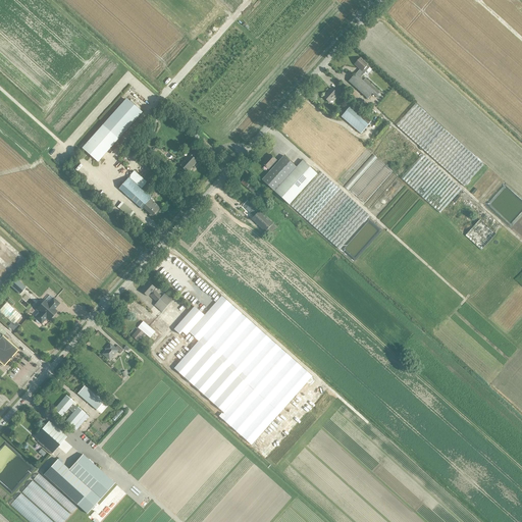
[(368,64),(360,58),(355,64),(360,68),(356,73),(360,77),(365,72),(362,70),(368,64)]
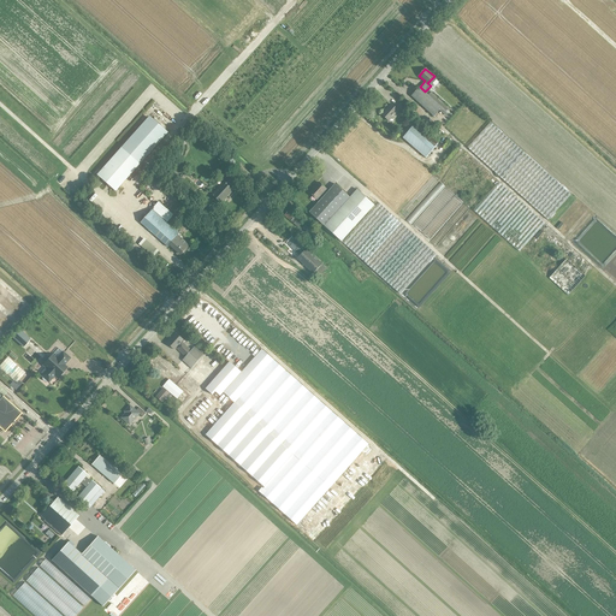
[(444,114),(446,112),(425,92),(420,87),(412,96),(433,116),(439,110),(444,114)]
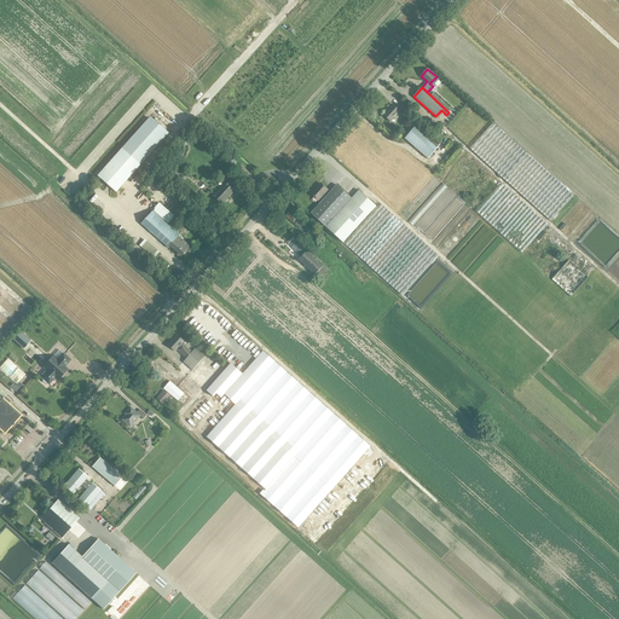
[(451,109),(431,90),(428,93),(444,108),(449,111),(451,109)]
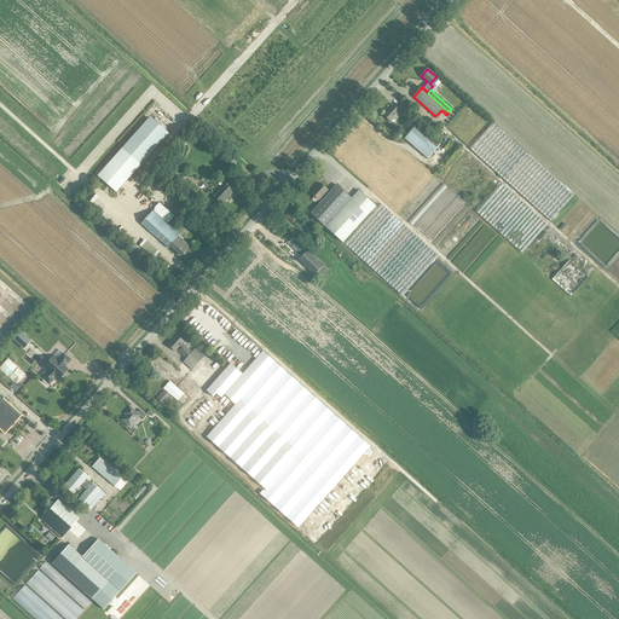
[(405,113),(408,109),(401,104),(399,108),(398,110),(393,105),(383,115),(391,121),(400,111),(399,111),(401,109),(405,113)]
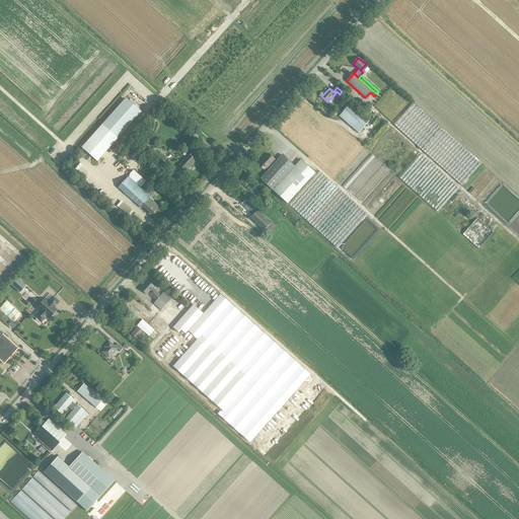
[(128,96),(102,125),(119,138),(143,110),(128,96)]
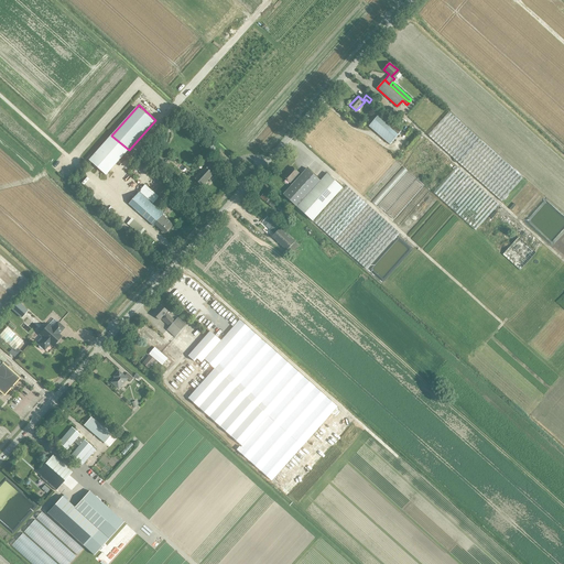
[(376,110),(365,122),(369,126),(390,144),(401,131),(376,110)]
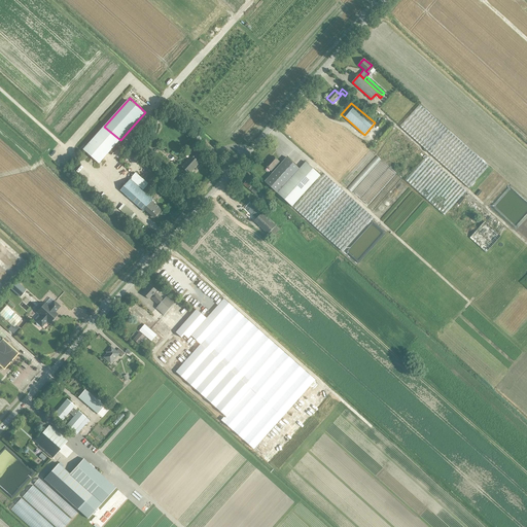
[(399,127),(461,181),(468,188),(488,167),(419,105),(399,127)]
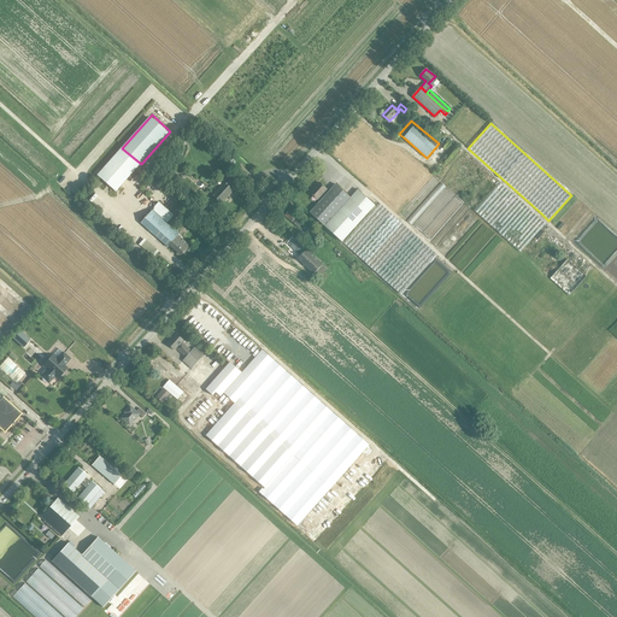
[(141,164),(122,148),(98,175),(116,192),(141,164)]
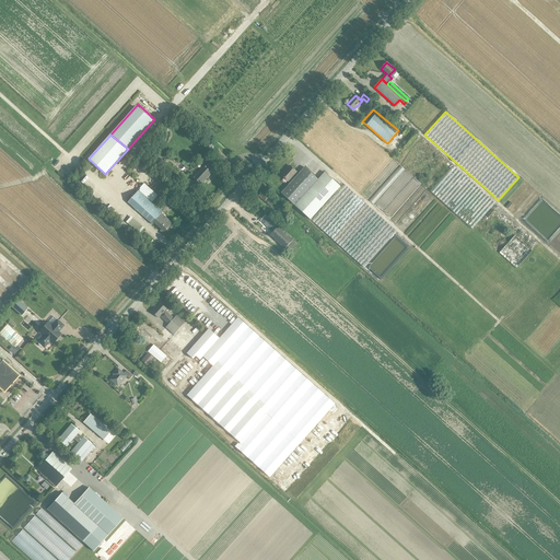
[(223,164),(229,159),(220,150),(214,155),(223,164)]
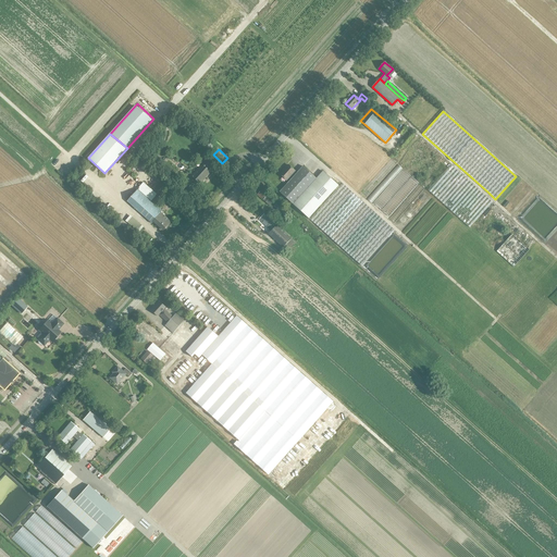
[(207,169),(211,164),(206,159),(201,164),(202,165),(192,176),(199,184),(210,172),(207,169)]
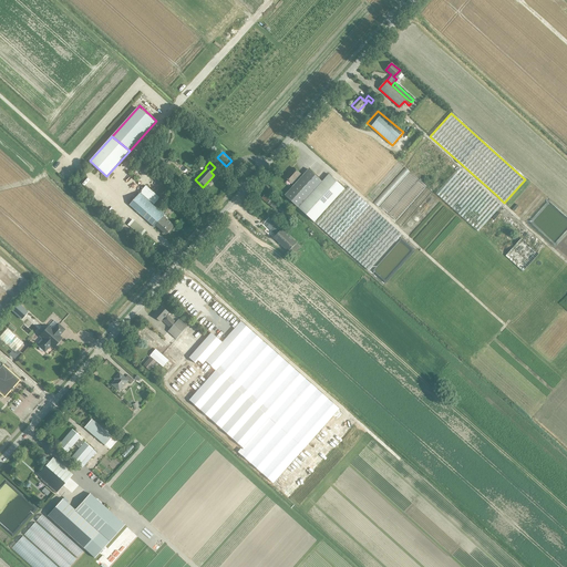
[(393,189),(410,171),(405,167),(389,186),(393,189)]
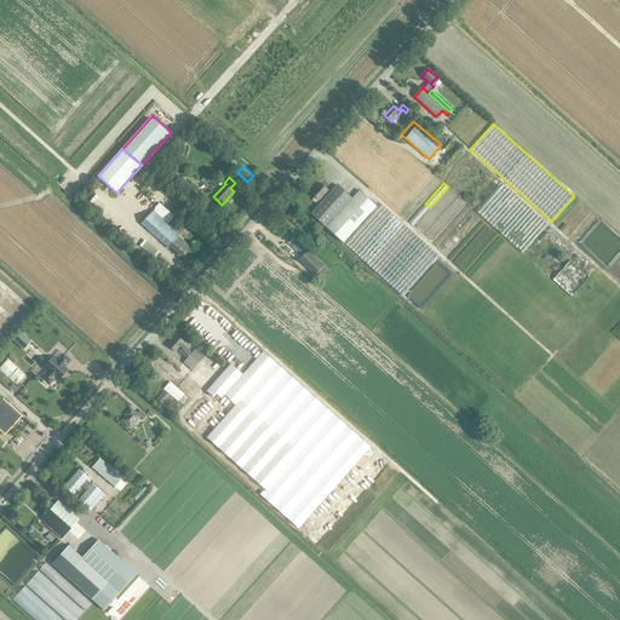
[(523,253),(526,250),(549,225),(501,183),(476,211),(523,253)]
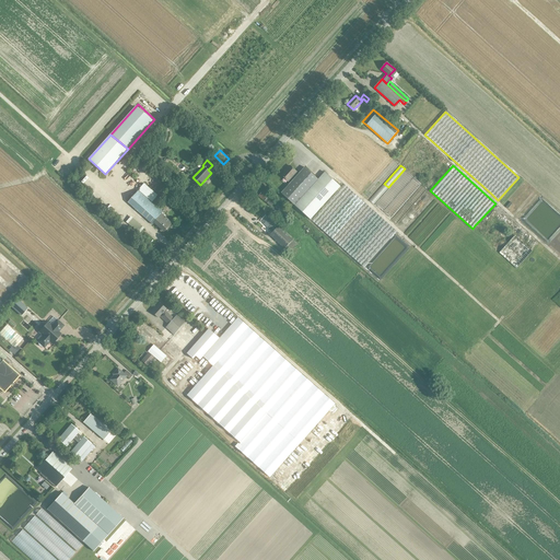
[(294,178),(288,186),(286,183),(278,191),(281,194),(310,220),(340,186),(325,172),(318,179),(305,167),(298,175),(295,173),(296,172),(290,166),(281,175),(288,182),(292,176),(294,178)]
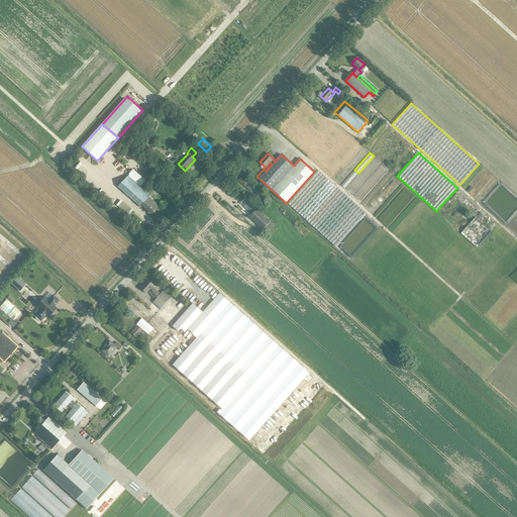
[(127,176),(128,176),(118,187),(140,207),(142,205),(151,214),(159,206),(149,198),(150,196),(140,187),(145,180),(133,169),(127,176)]
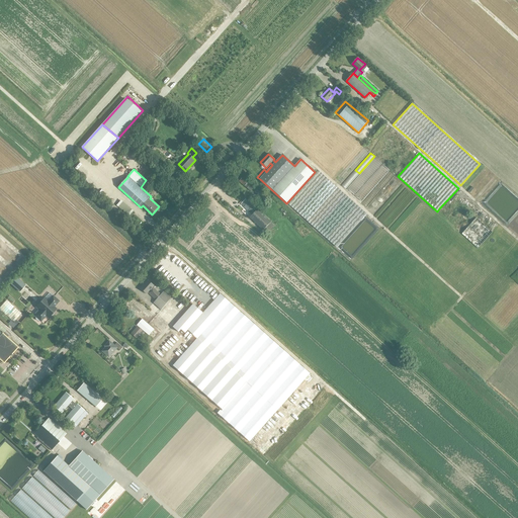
[(318,170),(288,203),(308,221),(337,187),(318,170)]
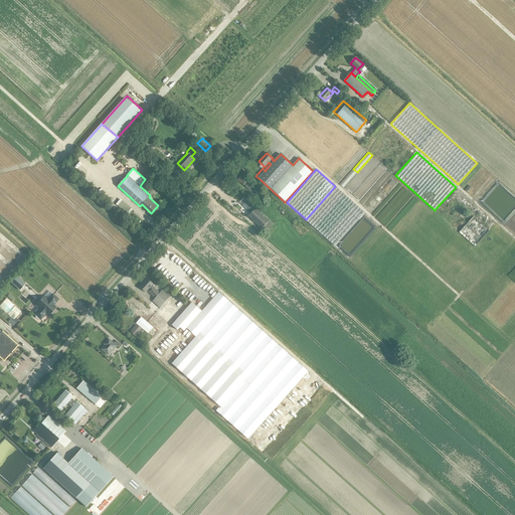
[(247,180),(243,177),(241,176),(237,180),(249,190),(252,186),(250,184),(252,182),(248,178),(247,180)]
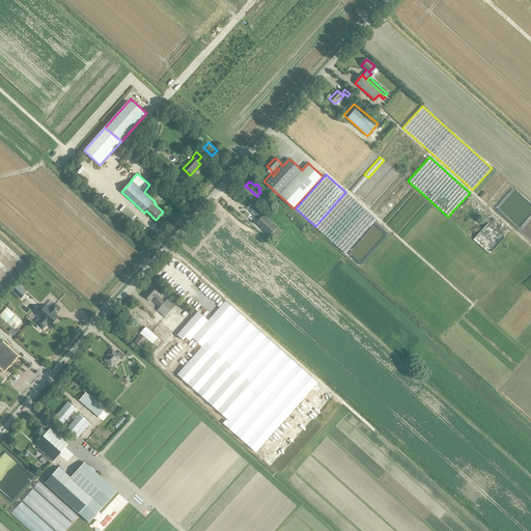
[(273,206),(277,202),(264,192),(260,196),(273,206)]
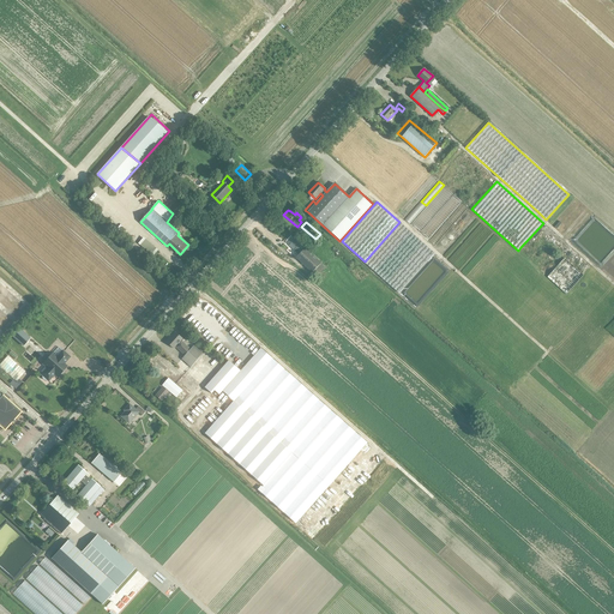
[(399,293),(434,253),(399,222),(365,262),(399,293)]
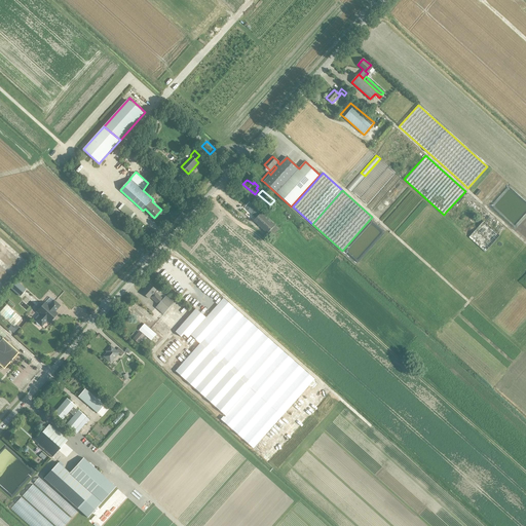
[(242,204),(250,196),(248,194),(239,202),(242,204)]
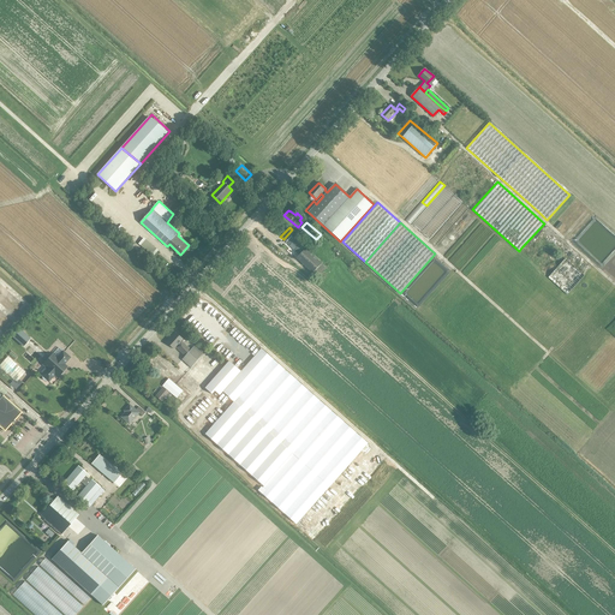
[(316,278),(326,267),(302,243),(300,244),(292,237),(286,243),(299,255),(297,258),(304,266),(316,278)]
